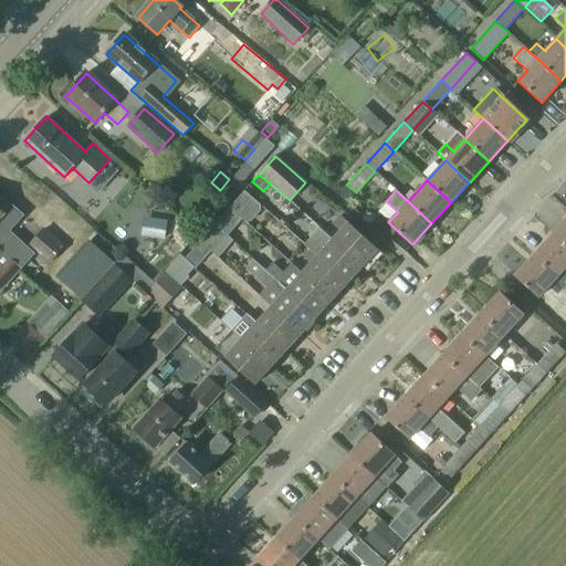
[(229,208),(240,218),(245,222),(248,219),(251,221),(260,211),(259,205),(243,191),(229,208)]
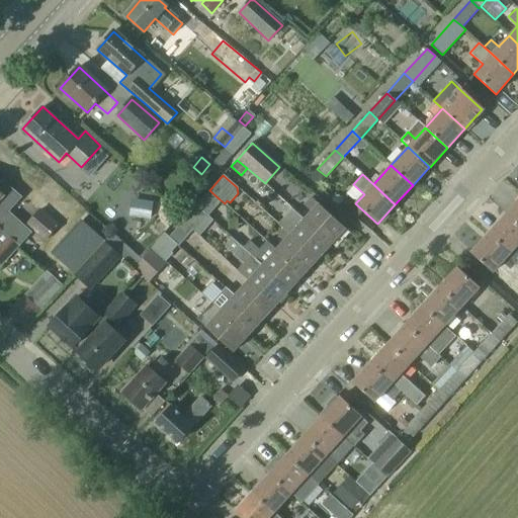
[(0,229),(19,246),(27,238),(31,233),(9,212),(21,198),(2,181),(0,183),(0,229)]
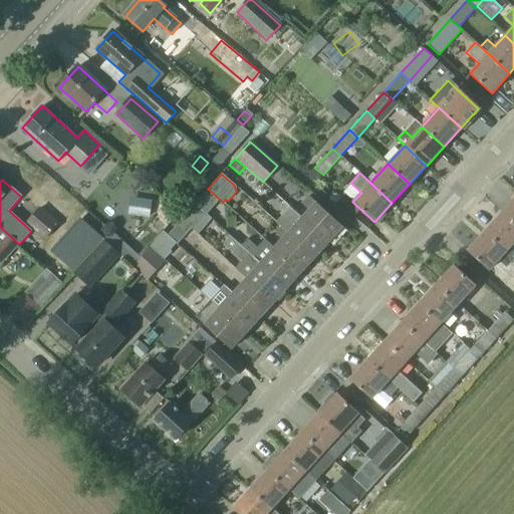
[(208,189),(203,196),(213,205),(218,198),(208,189)]
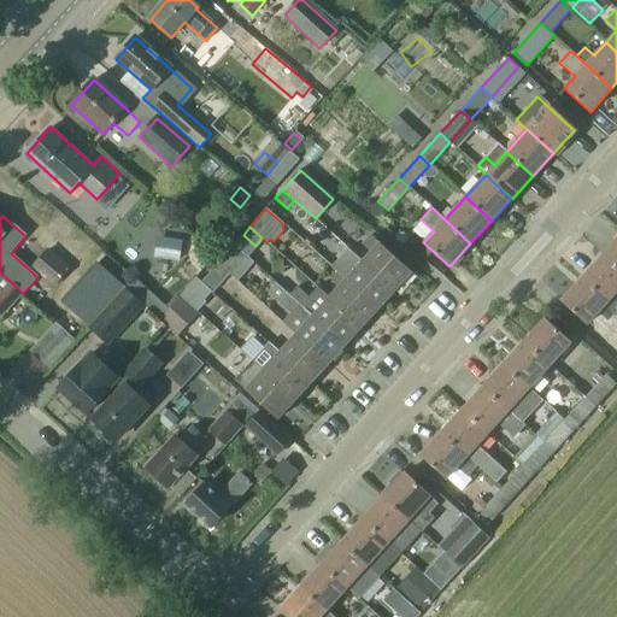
[(370,252),(362,262),(394,291),(411,272),(371,235),(362,245),(370,252)]
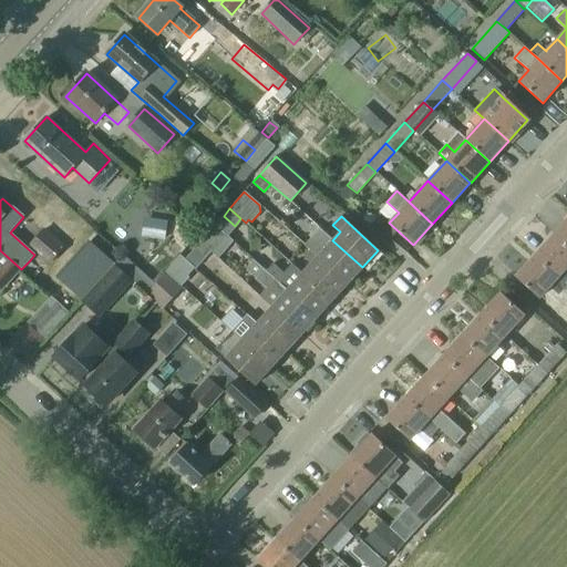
[(143,217),(140,236),(164,239),(166,220),(143,217)]
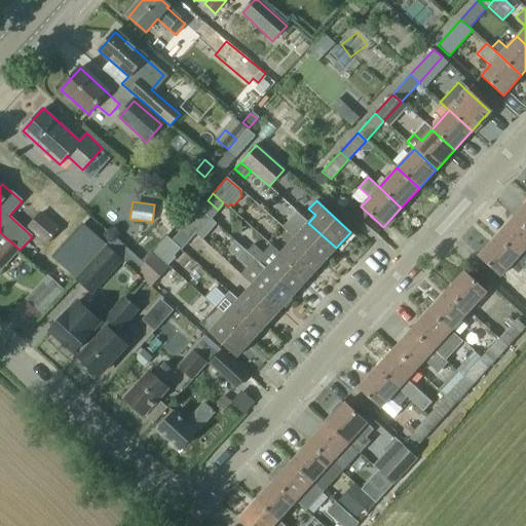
[(525,203),(513,218),(525,229),(525,203)]
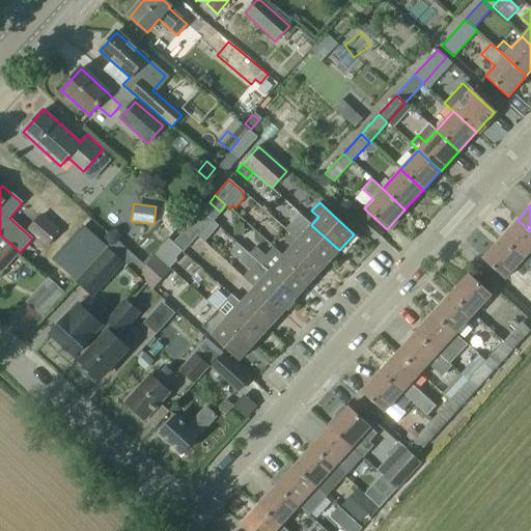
[(187,227),(198,236),(204,242),(218,226),(200,212),(187,227)]
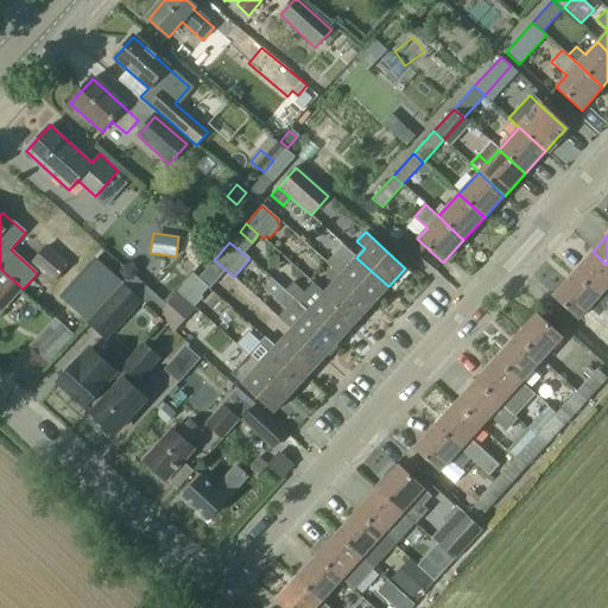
[(327,263),(340,276),(372,304),(388,286),(356,258),(343,245),(327,263)]
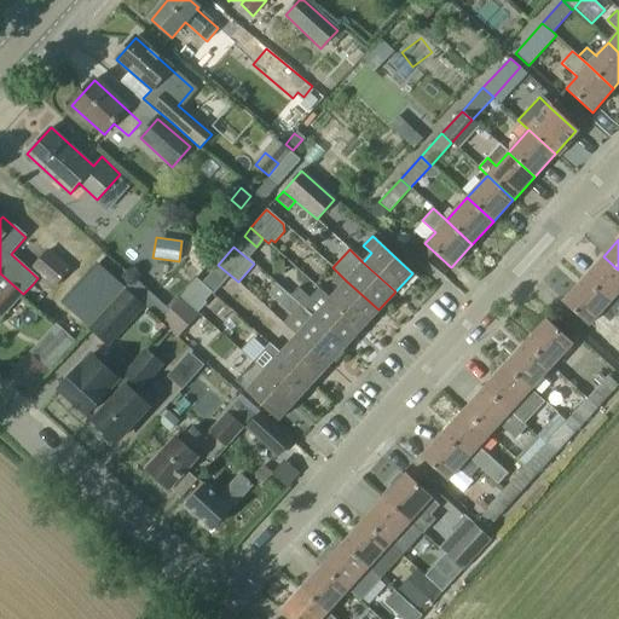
[(47,252),(33,268),(55,288),(69,271),(47,252)]
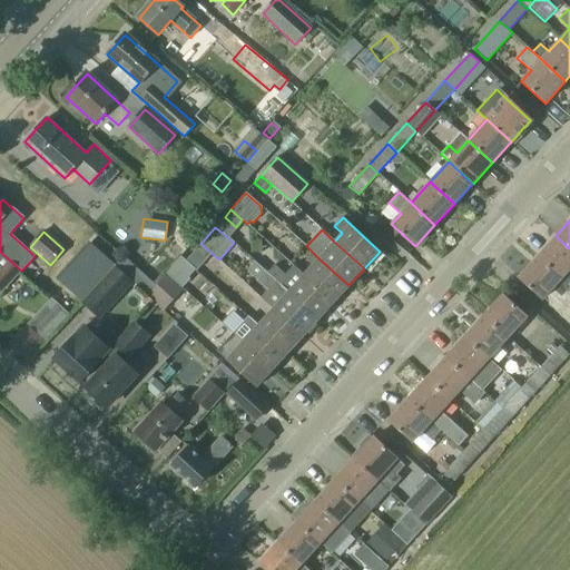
[(569,248),(556,236),(537,257),(569,286),(569,285),(569,284),(569,248)]
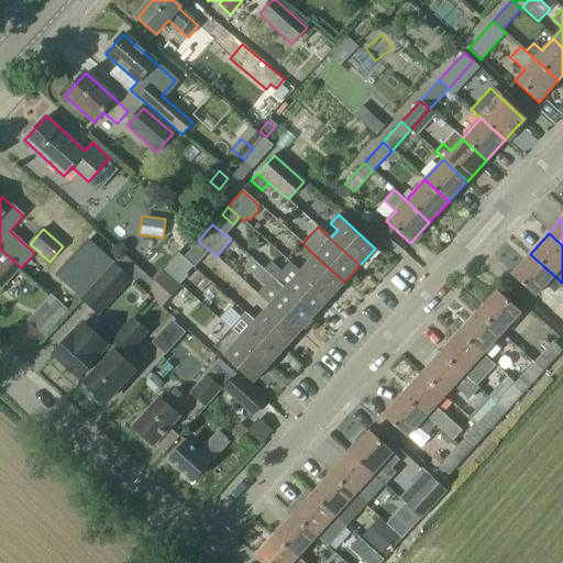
[(198,241),(192,249),(203,257),(210,251),(198,241)]
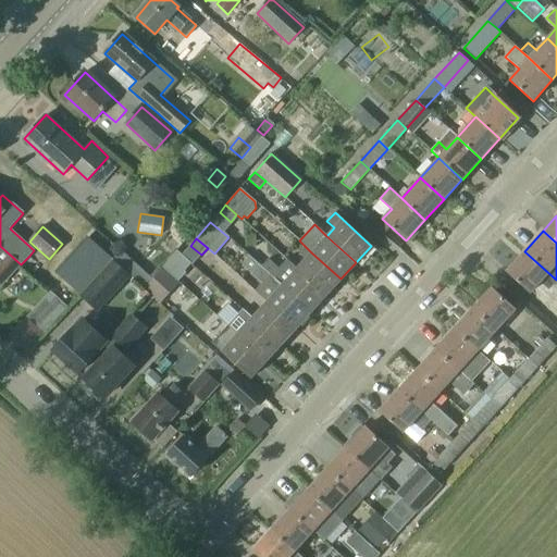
[(0,246),(0,283),(2,285),(21,264),(0,246)]
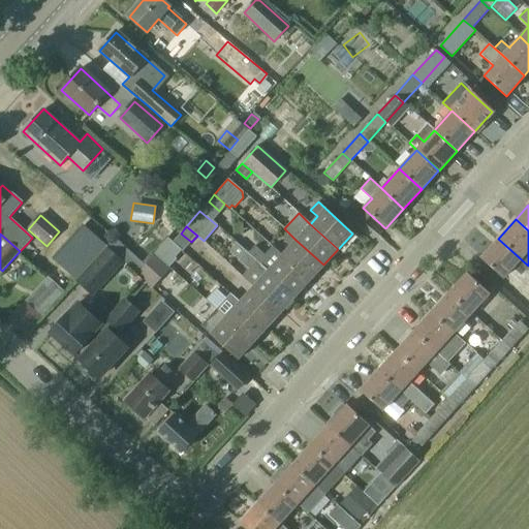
[(167,238),(153,253),(169,267),(175,260),(173,258),(180,249),(167,238)]
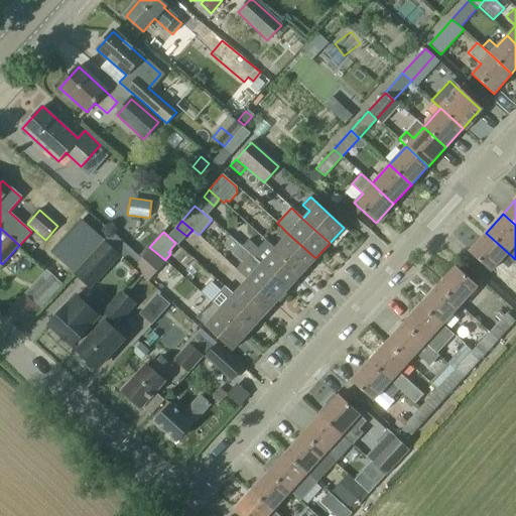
[(515,259),(486,233),(469,252),(490,272),(500,262),(509,269),(515,260),(515,259)]
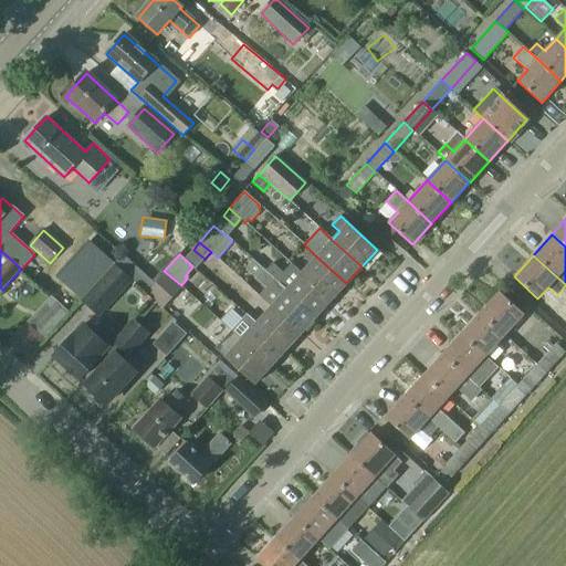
[(316,257),(302,273),(331,300),(346,283),(316,257)]
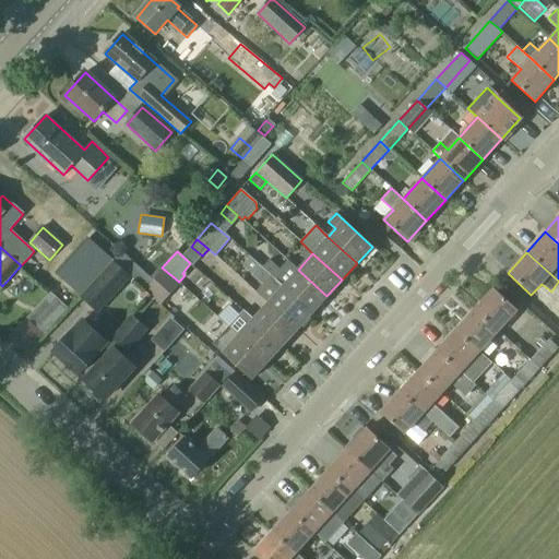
[(250,257),(241,266),(263,285),(257,293),(268,302),(297,330),(312,313),(272,276),(262,268),(250,257)]
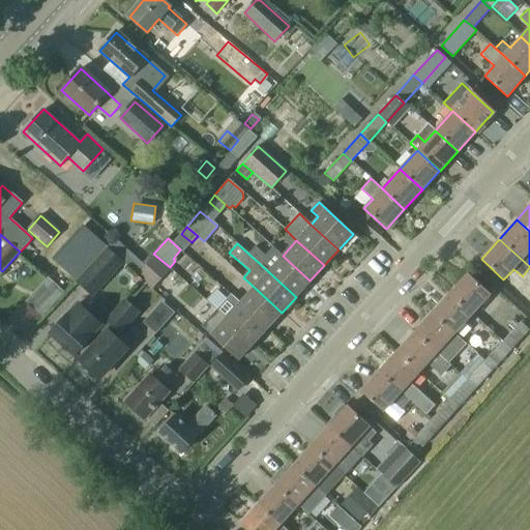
[(258,262),(264,255),(255,246),(248,254),(258,262)]
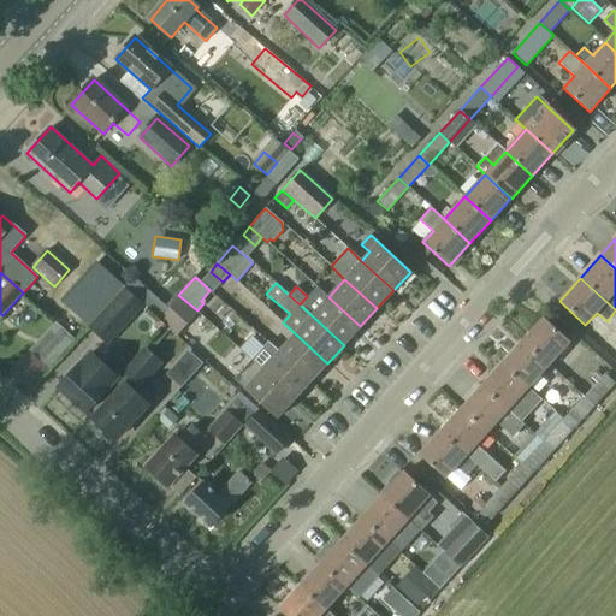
[(82,326),(98,308),(75,289),(59,307),(82,326)]
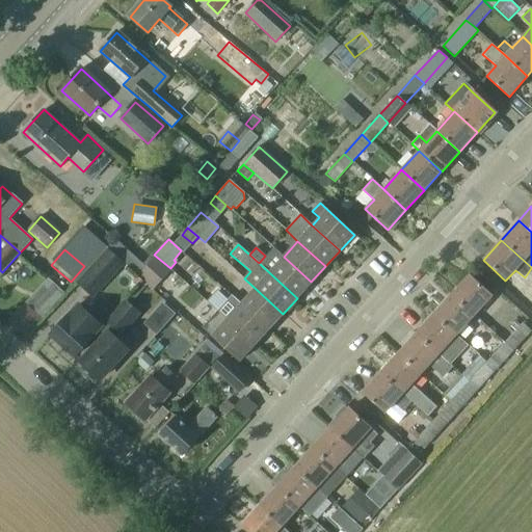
[(106,249),(76,283),(92,298),(124,265),(106,249)]
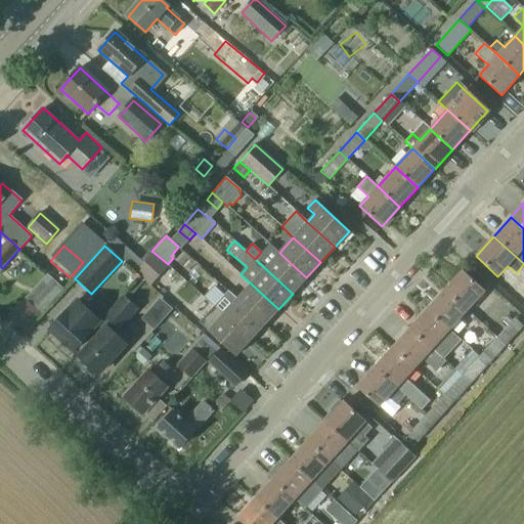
[(151,252),(135,270),(147,281),(164,263),(151,252)]
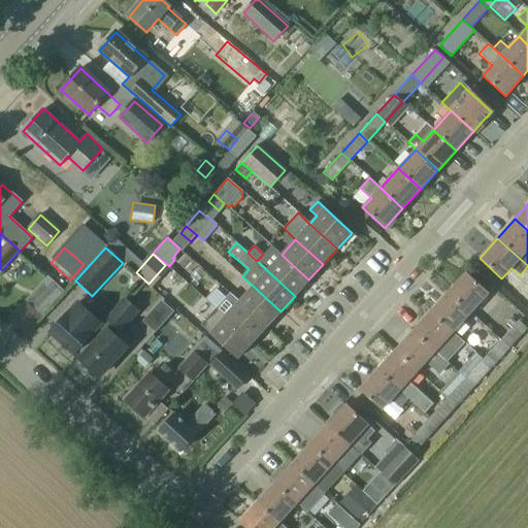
[(263,254),(257,261),(295,296),(308,279),(282,255),(281,254),(272,263),(263,254)]
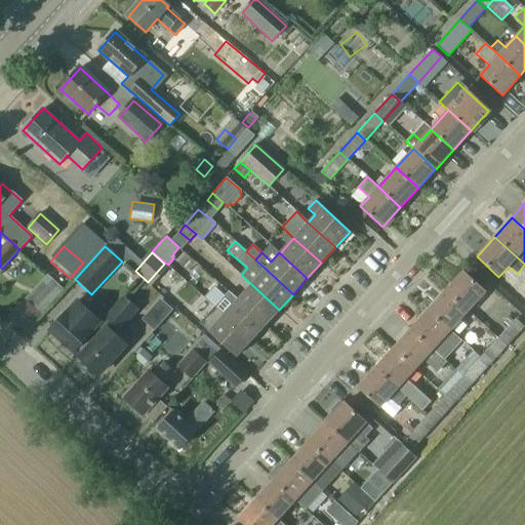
[(463,272),(446,291),(469,311),(486,291),(463,272)]
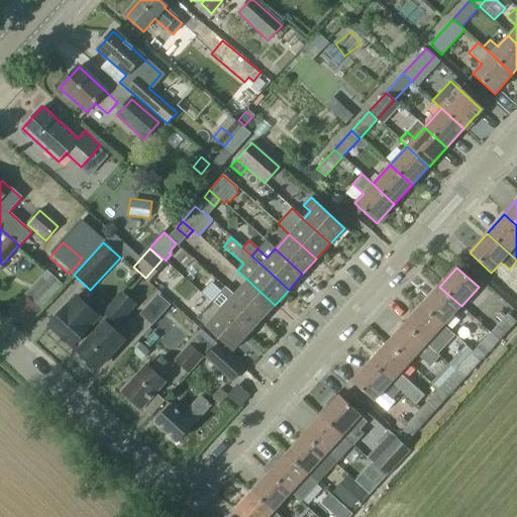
[(44,271),(24,294),(40,307),(61,285),(44,271)]
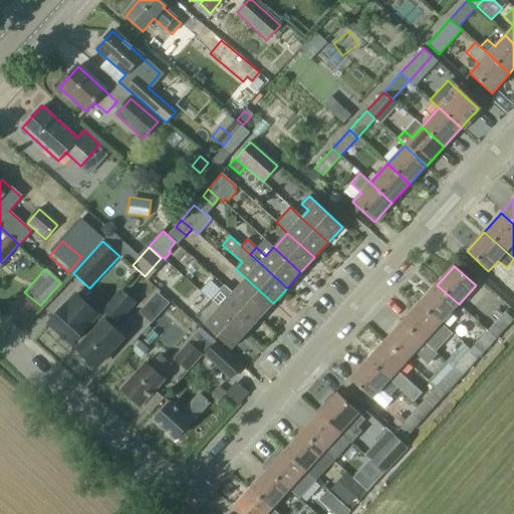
[(246,278),(232,293),(259,318),(273,303),(246,278)]
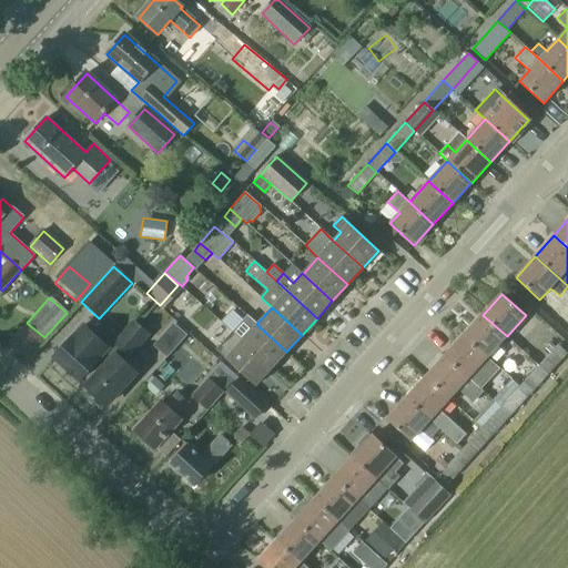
[(247,315),(232,332),(272,368),(286,352),(256,324),(247,315)]
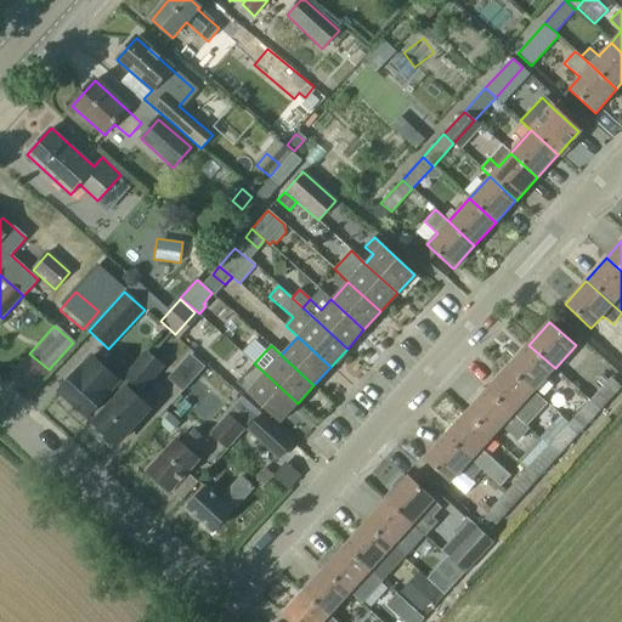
[(529,345),(508,368),(533,391),(555,368),(529,345)]
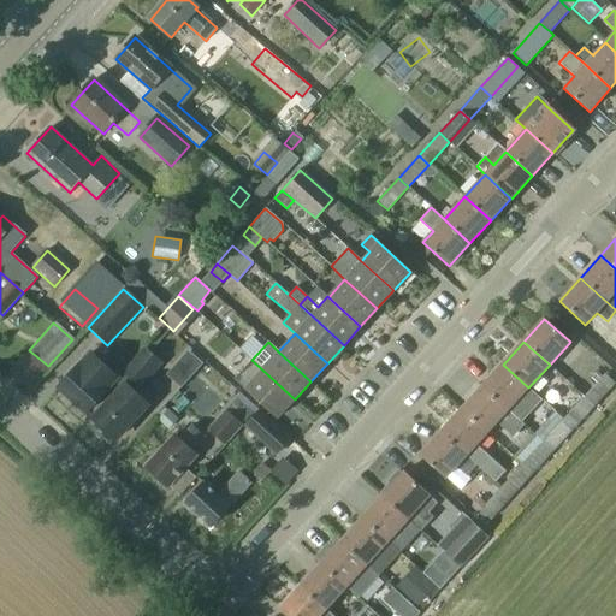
[(129,379),(92,421),(114,440),(153,397),(140,385),(159,363),(143,350),(123,373),(129,379)]
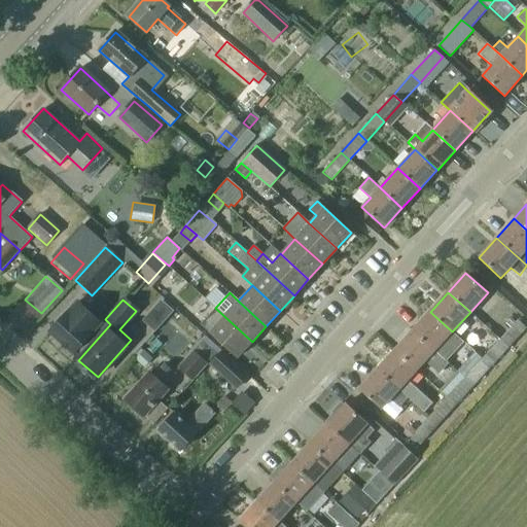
[(173,311),(162,301),(155,307),(168,318),(173,311)]
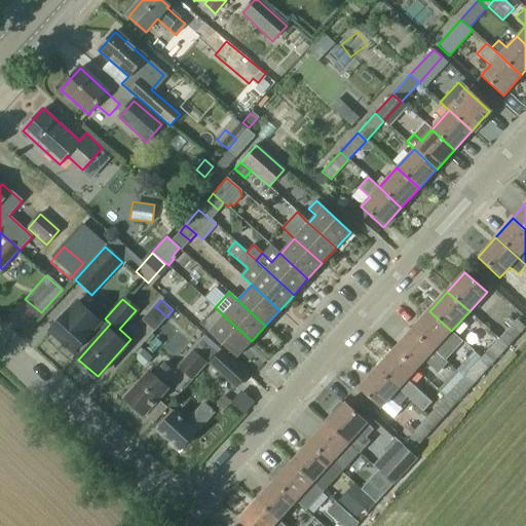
[(77,302),(49,331),(73,352),(88,336),(100,323),(77,302)]
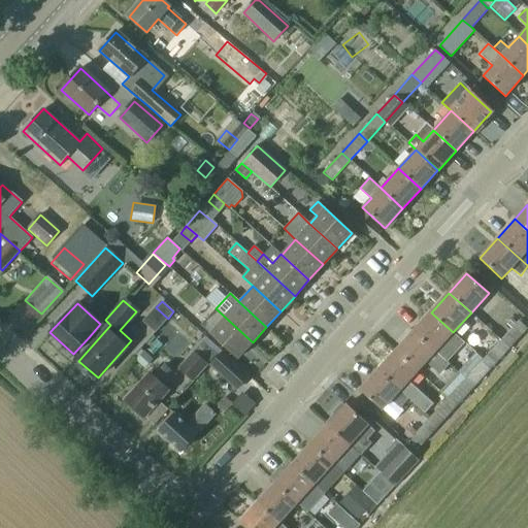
[(216,308),(201,325),(237,358),(253,342),(216,308)]
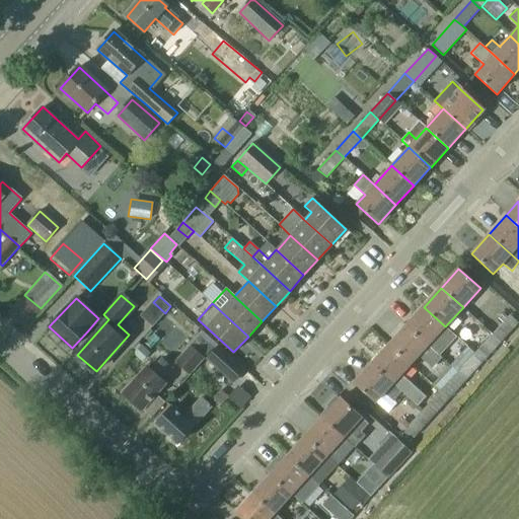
[(424,307),(406,325),(428,346),(434,351),(442,342),(437,337),(445,326),(424,307)]
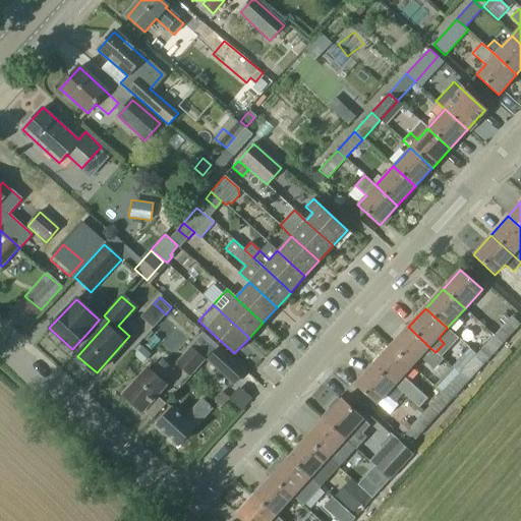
[(503,327),(496,336),(504,344),(520,325),(513,316),(511,319),(506,314),(503,316),(501,314),(498,317),(501,321),(499,323),(503,327)]
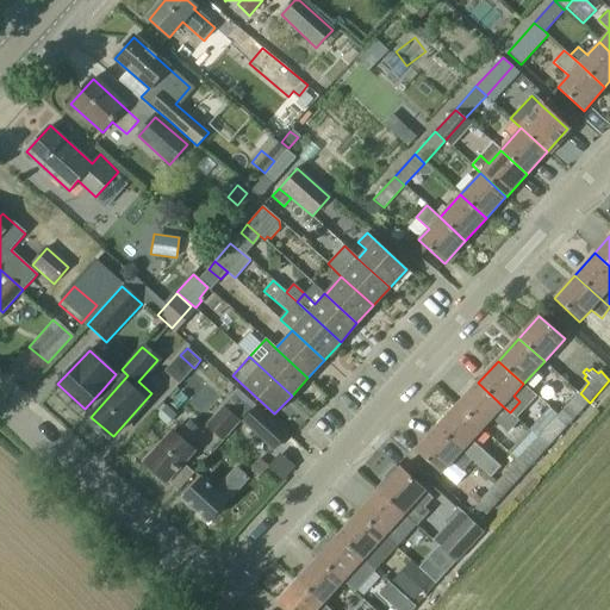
[(478,383),(458,405),(483,429),(491,419),(508,434),(520,421),(510,412),(503,406),(478,383)]
